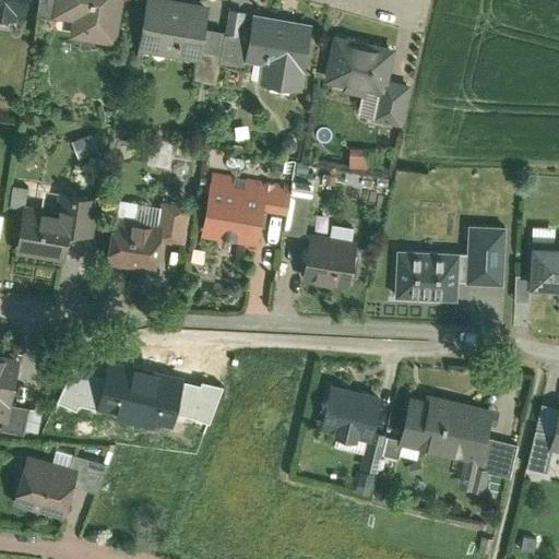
[(26,0),(0,0),(0,19),(15,22),(16,18),(24,19),(26,0)]
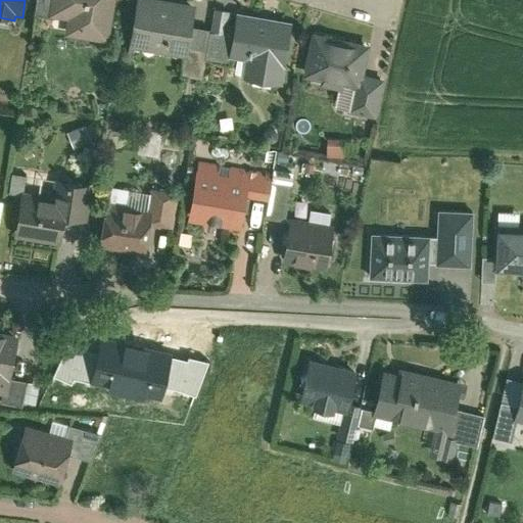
[(36,0),(36,6),(51,9),(53,0),(36,0)]
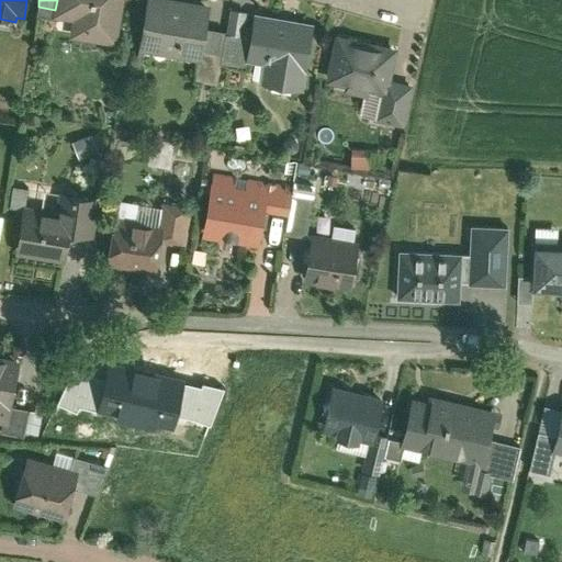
[(57,0),(55,10),(54,17),(74,21),(70,38),(117,46),(125,0),(57,0)]
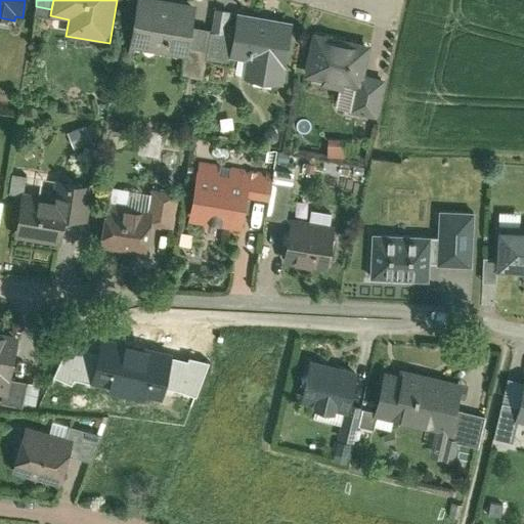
[(199,4),(173,0),(138,0),(130,46),(189,56),(190,46),(194,29),(199,4)]
